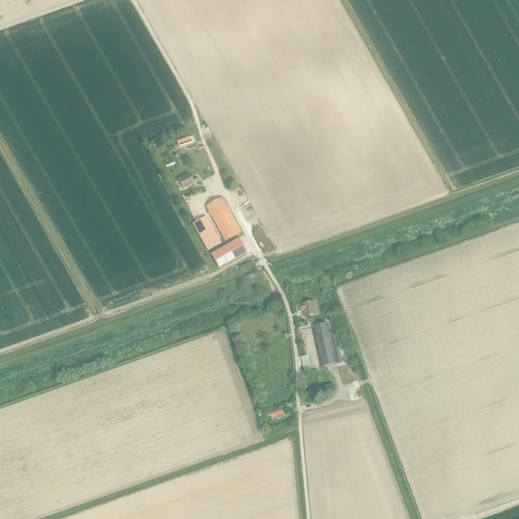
[(193,143),(190,137),(176,141),(179,148),(193,143)]
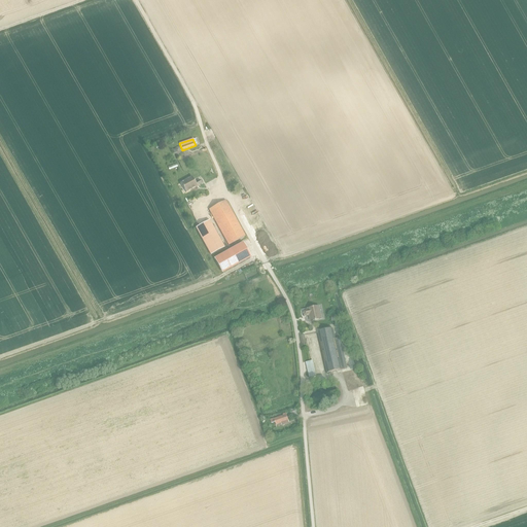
[(192,173),(188,175),(190,177),(180,182),(183,188),(186,192),(198,186),(197,186),(202,183),(200,180),(195,182),(191,177),(194,176),(192,173)]
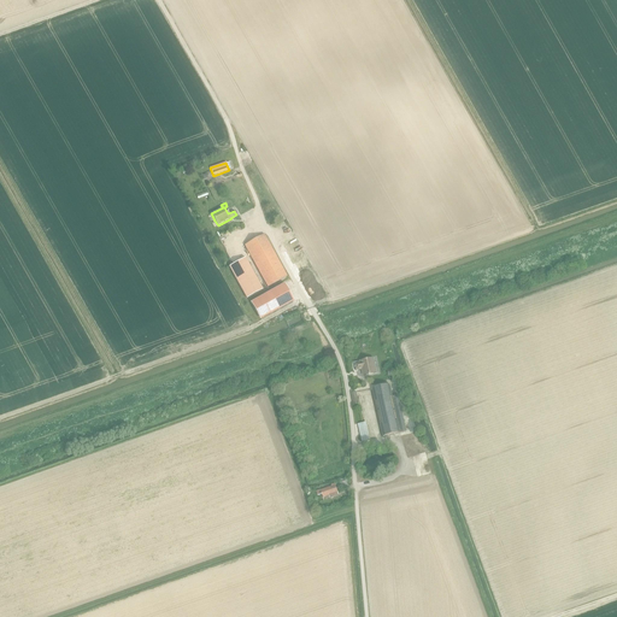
[(287,276),(264,235),(245,245),(268,287),(287,276)]
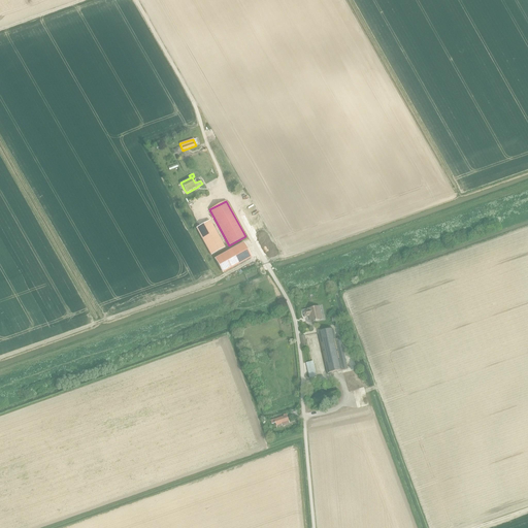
[(210,221),(197,228),(211,255),(225,248),(210,221)]
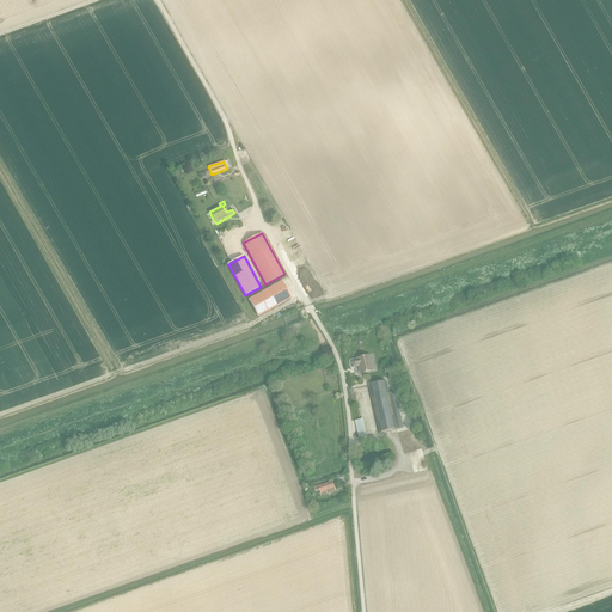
[(319,287),(307,268),(295,275),(308,297),(312,294),(311,293),(319,287)]
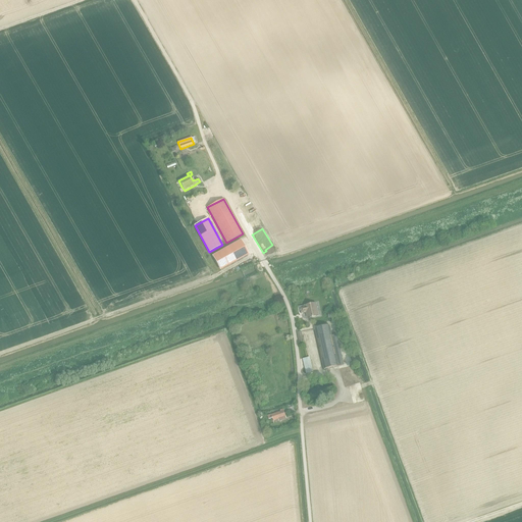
[(212,256),(220,270),(248,255),(240,241),(212,256)]
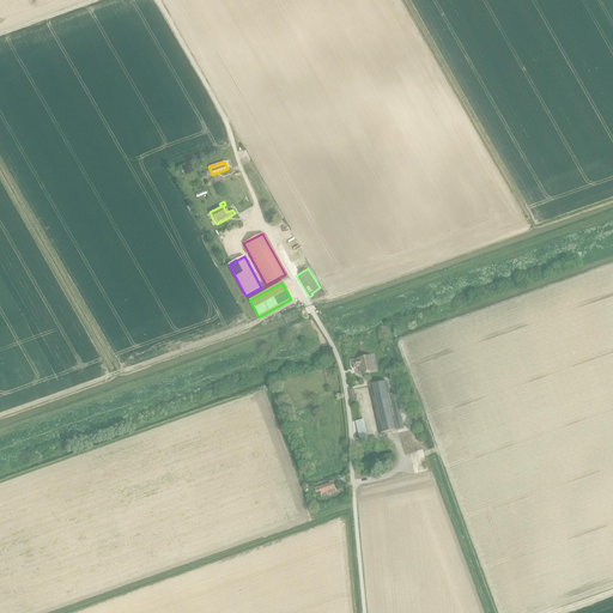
[(362,374),(368,372),(374,371),(370,357),(352,360),(353,369),(360,368),(362,374)]
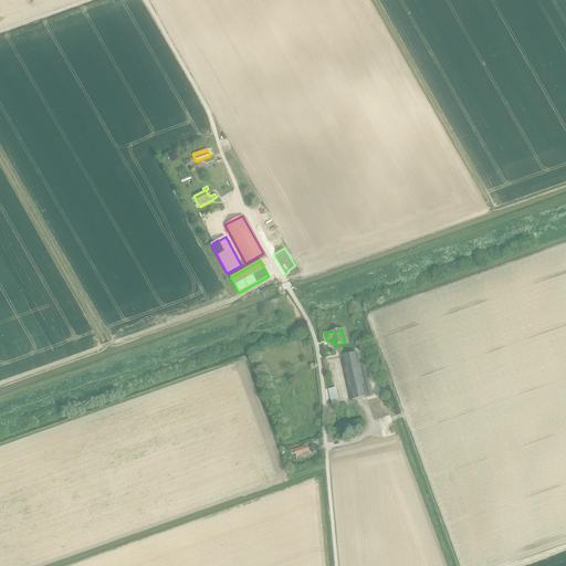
[(367,397),(373,396),(365,363),(359,364),(357,353),(342,357),(352,401),(367,398),(367,397)]
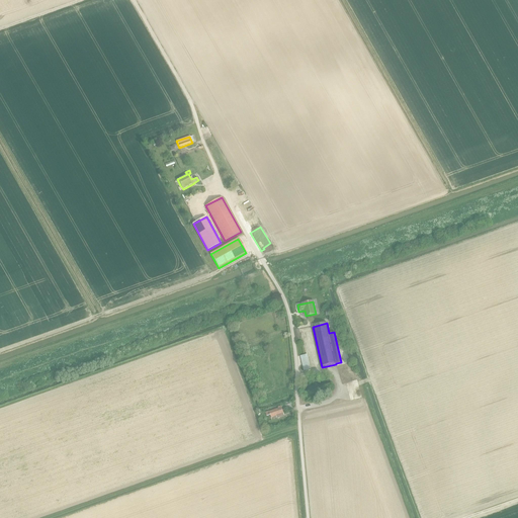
[(300,356),(304,371),(309,369),(306,355),(300,356)]
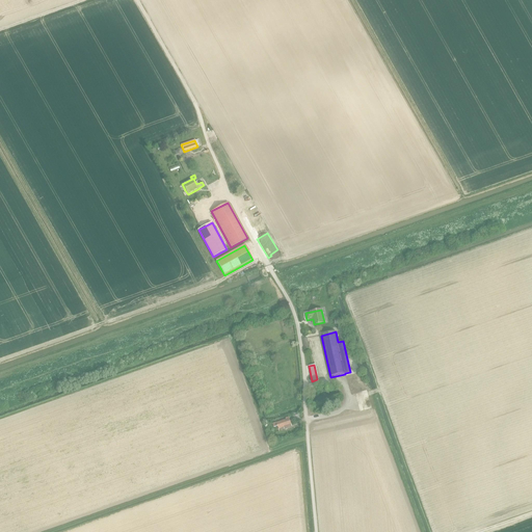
[(277,426),(278,428),(291,424),(289,419),(272,424),(273,427),(277,426)]
